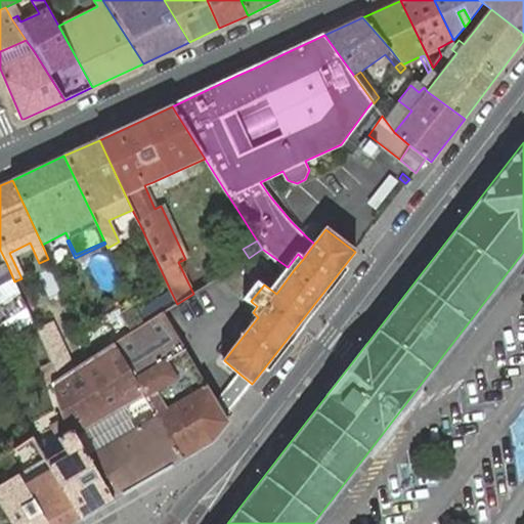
[(298,254),(288,267),(293,271),(303,259),(298,254)]
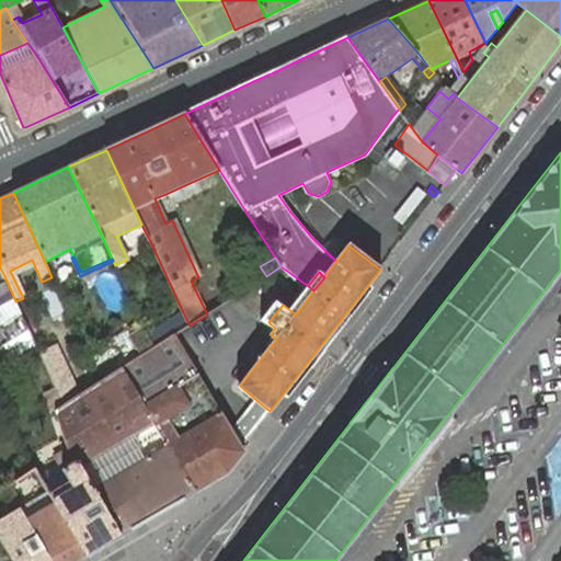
[(7,281),(0,284),(0,329),(9,340),(29,330),(15,301),(7,281)]
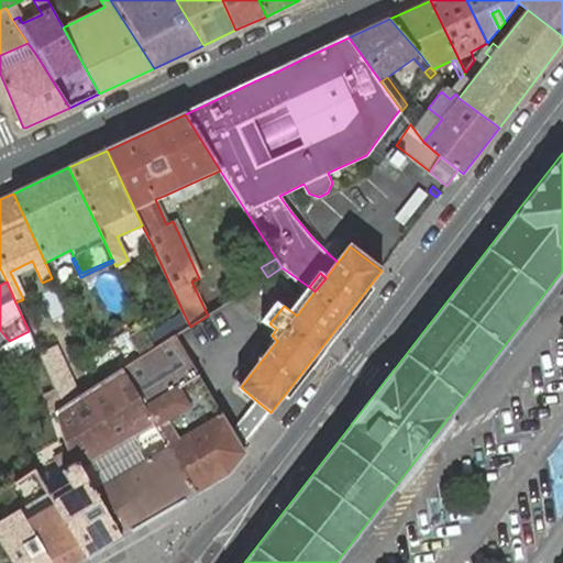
[(184,313),(148,337),(155,349),(175,337),(190,327),(185,316),(184,313)]
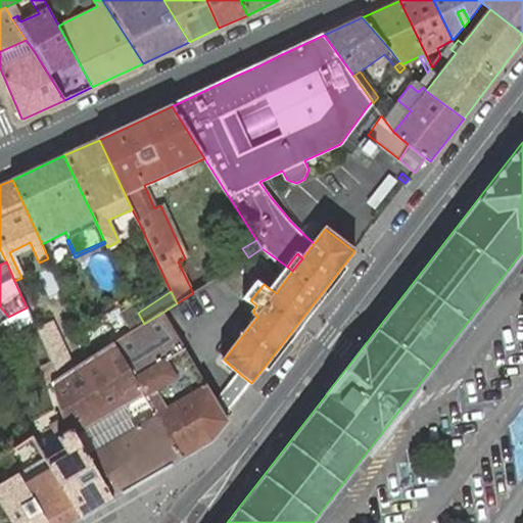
[(144,324),(113,344),(144,395),(152,410),(182,459),(214,440),(228,421),(225,416),(218,403),(162,313),(144,324)]
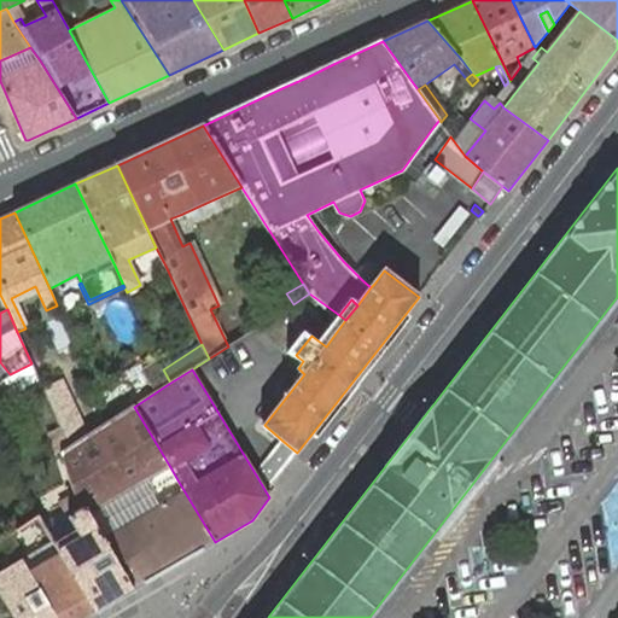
[(62,379),(42,388),(62,430),(81,421),(62,379)]
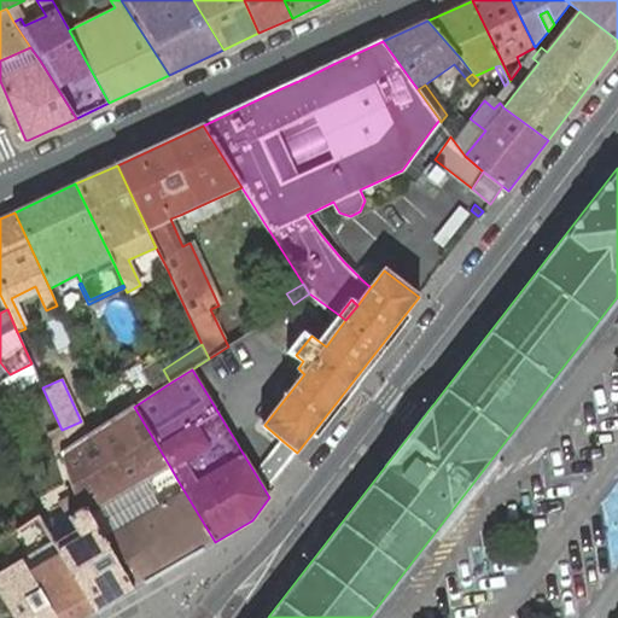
[(111,421),(70,447),(60,454),(74,494),(75,496),(88,517),(145,482),(159,506),(101,540),(133,592),(215,542),(180,484),(170,467),(134,407),(111,421)]
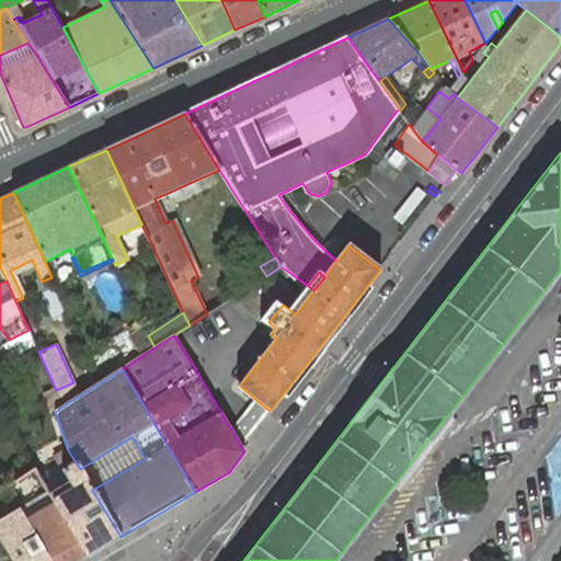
[(96,374),(59,397),(64,405),(101,382),(96,374)]
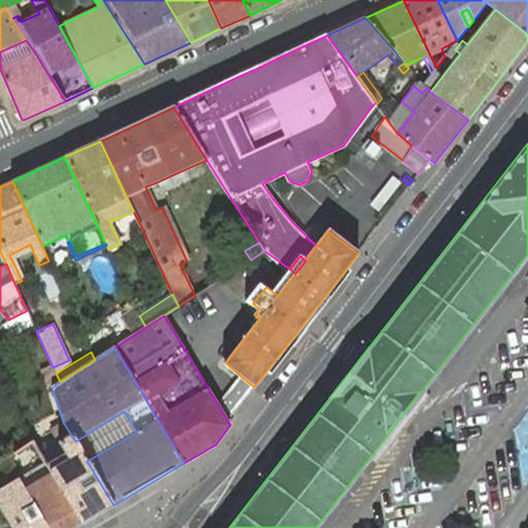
[(242,377),(220,407),(227,420),(254,387),(242,377)]
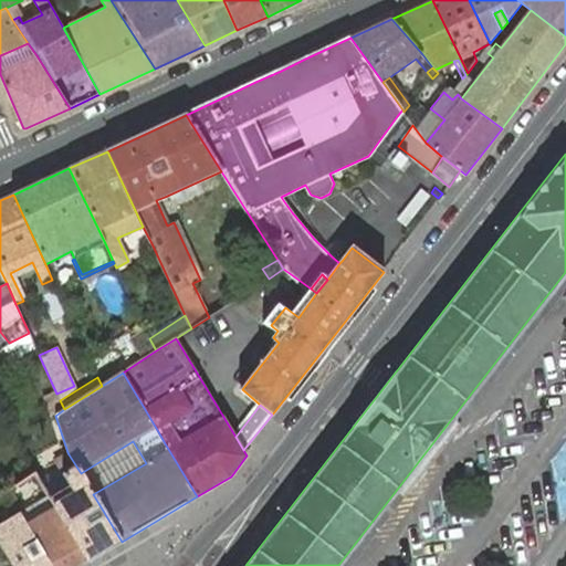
[(133,441),(81,473),(93,494),(146,463),(133,441)]
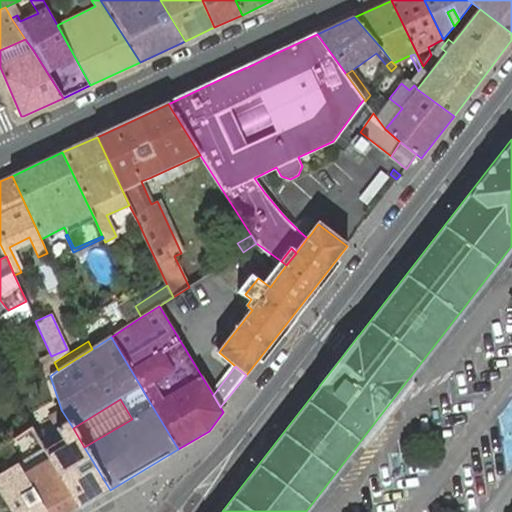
[(35,433),(47,453),(49,457),(79,508),(110,490),(84,447),(73,428),(62,411),(61,409),(60,407),(49,414),(53,422),(35,433)]
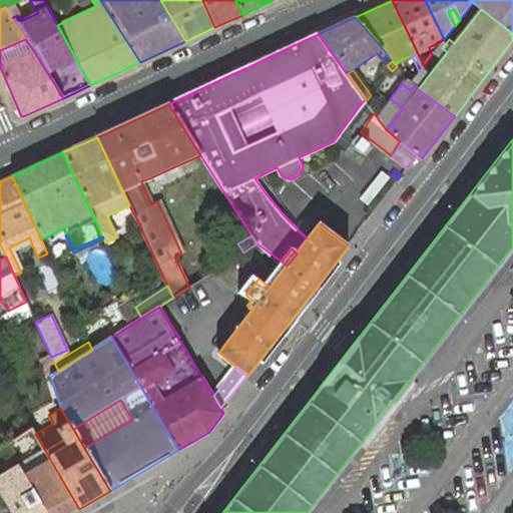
[(46,512),(71,512),(79,509),(49,458),(23,474),(46,512)]
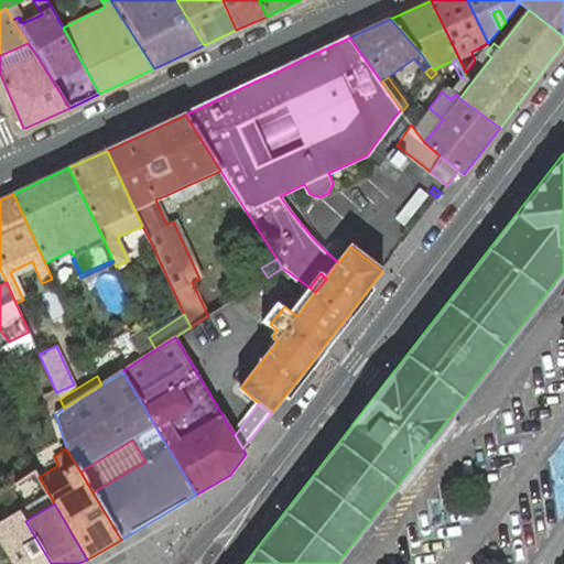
[(0,545),(11,563),(51,563),(25,521),(21,514),(0,527),(0,545)]
